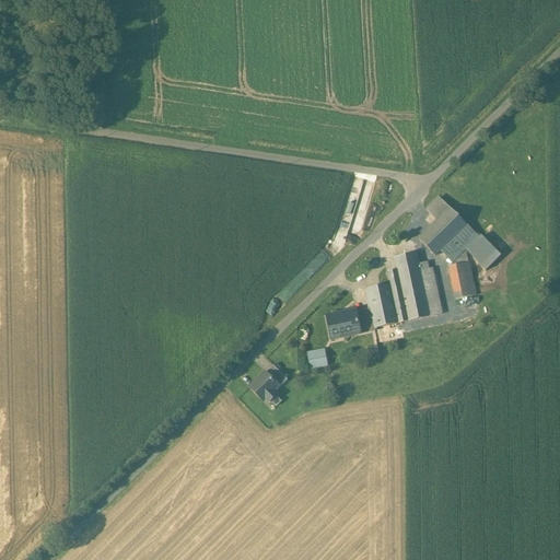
[(440,197),(428,209),(438,220),(451,208),(440,197)]
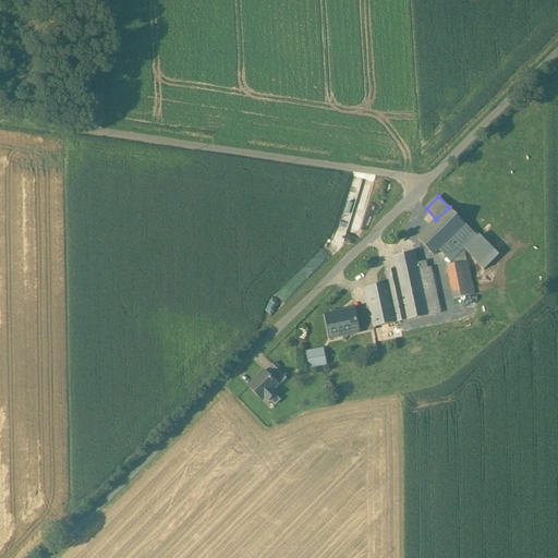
[(436,219),(417,238),(434,255),(465,225),(449,207),(436,219)]
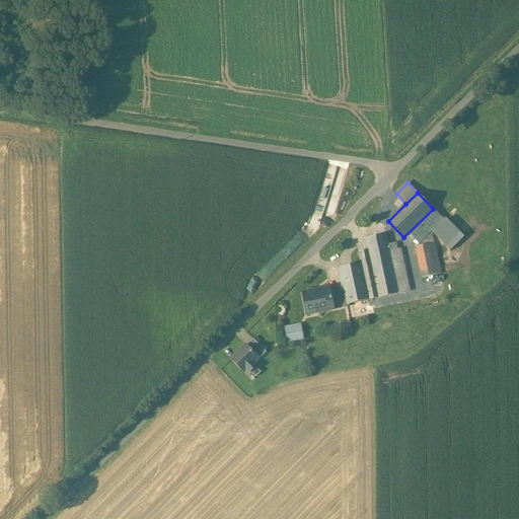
[(453,251),(468,236),(450,218),(435,232),(453,251)]
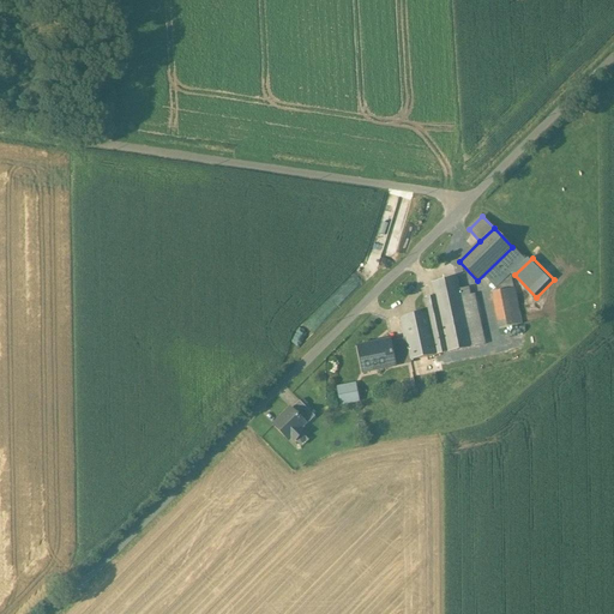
[(457,277),(433,282),(435,296),(459,292),(457,277)]
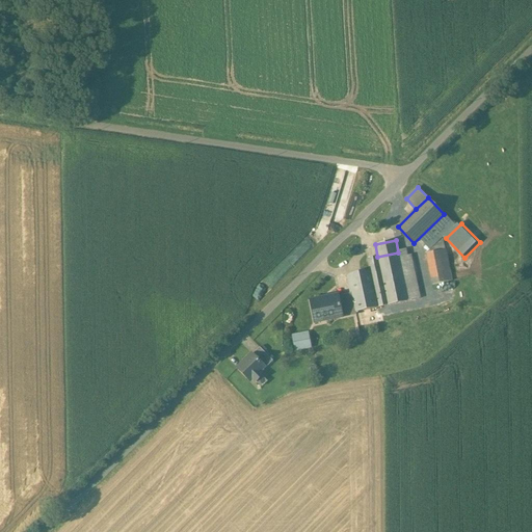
[(445,248),(426,253),(432,284),(451,281),(445,248)]
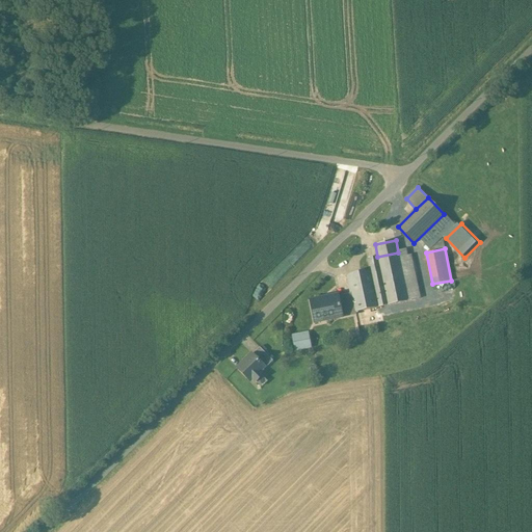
[(416,299),(405,250),(398,253),(408,300),(416,299)]
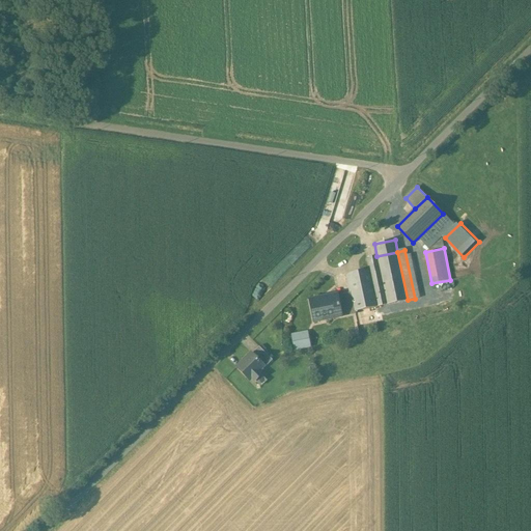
[(397,252),(376,256),(384,287),(374,289),(378,306),(408,300),(397,252)]
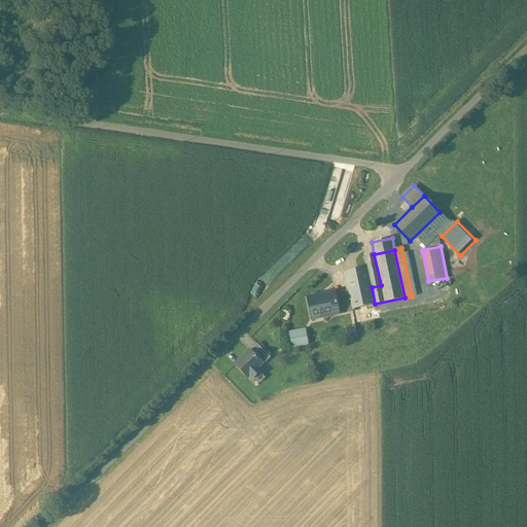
[(374,254),(364,255),(367,268),(372,287),(381,285),(374,254)]
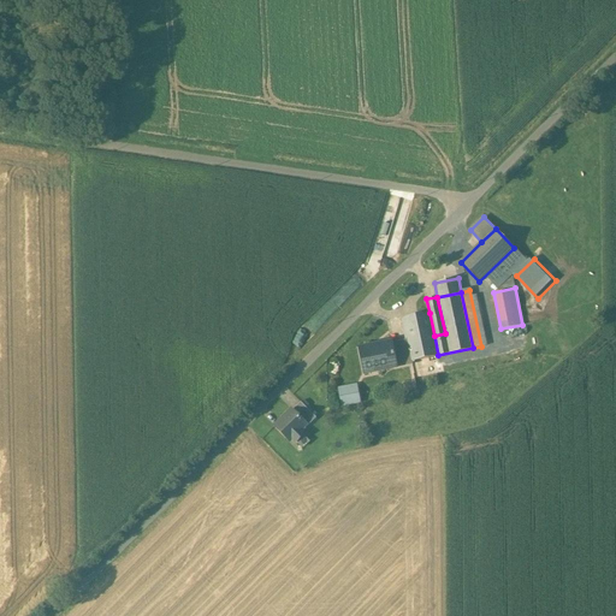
[(430,313),(402,319),(408,345),(410,361),(412,361),(438,355),(434,336),(430,313)]
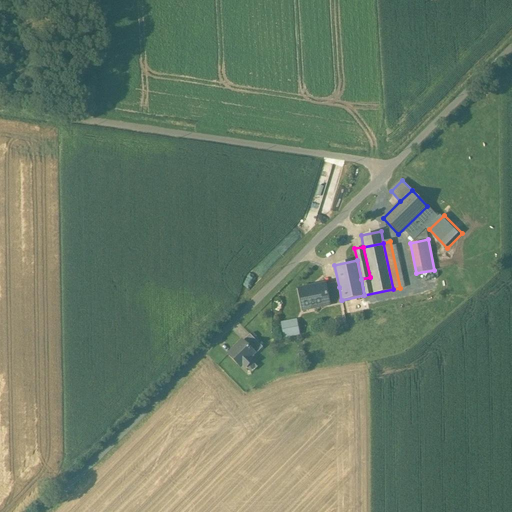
[(326,285),(303,290),(305,301),(307,310),(330,305),(327,290),(326,285)]
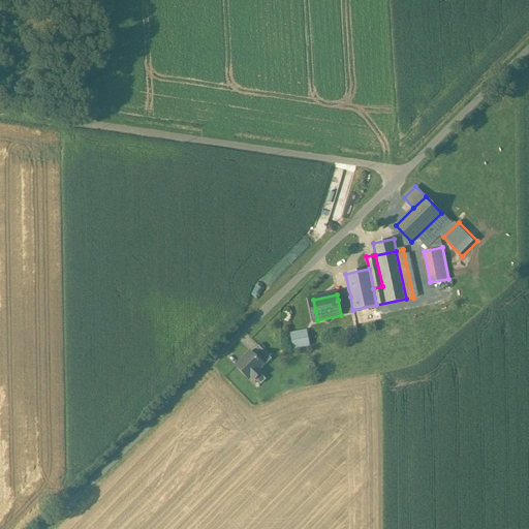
[(350,297),(338,300),(341,315),(354,312),(353,310),(352,310),(350,297)]
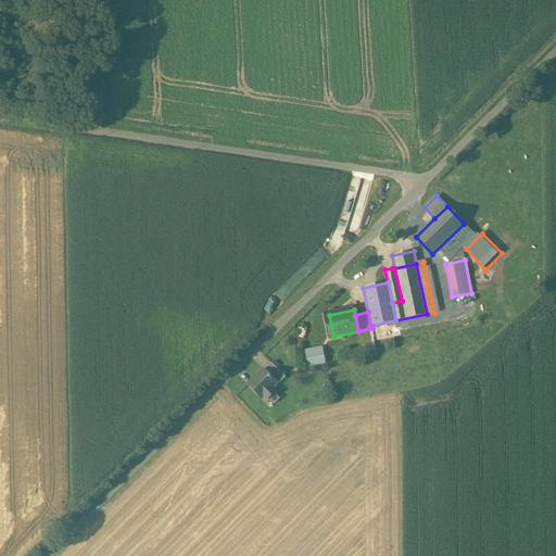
[(312,325),(305,364),(325,367),(331,327),(312,325)]
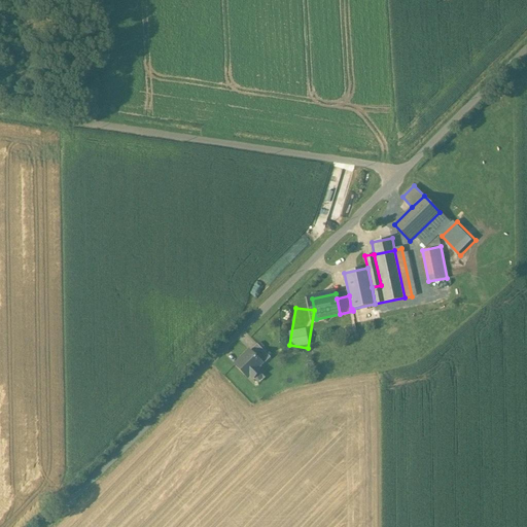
[(271,357),(257,344),(250,351),(262,363),(261,363),(264,365),(271,357)]
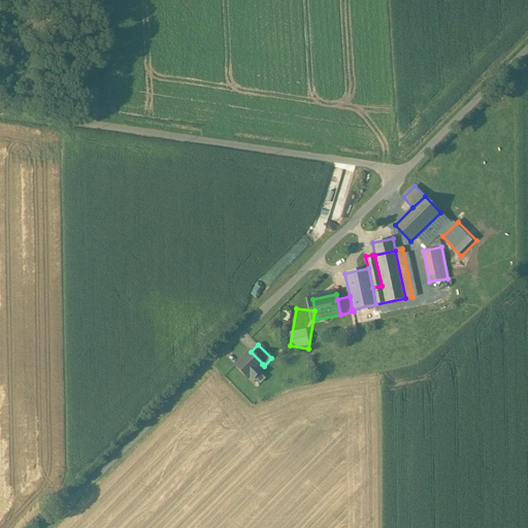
[(251,352),(246,357),(245,356),(236,365),(249,377),(251,375),(254,378),(261,372),(258,369),(262,364),(263,364),(251,352)]
